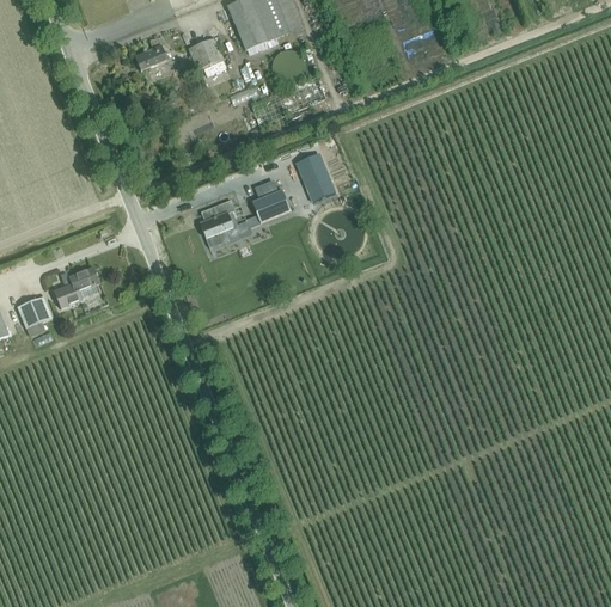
[(237,0),(226,5),(244,49),(288,31),(276,0),(237,0)]
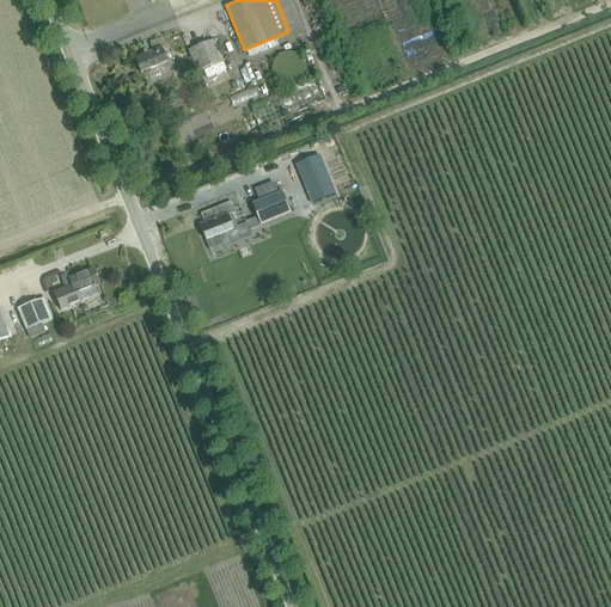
[(140,69),(166,59),(160,44),(164,43),(160,36),(150,38),(151,48),(134,55),(140,69)]
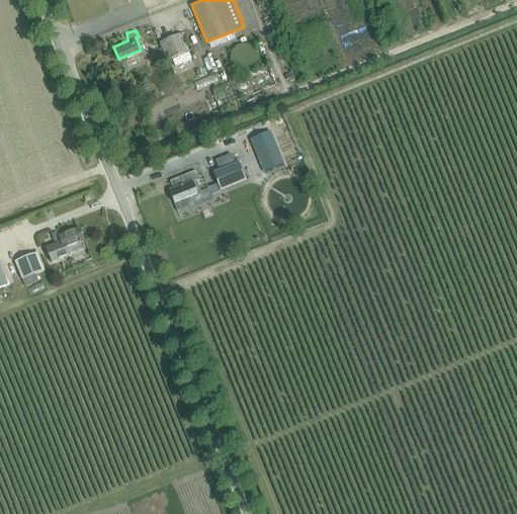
[(166,58),(187,49),(188,49),(180,30),(159,39),(166,58)]
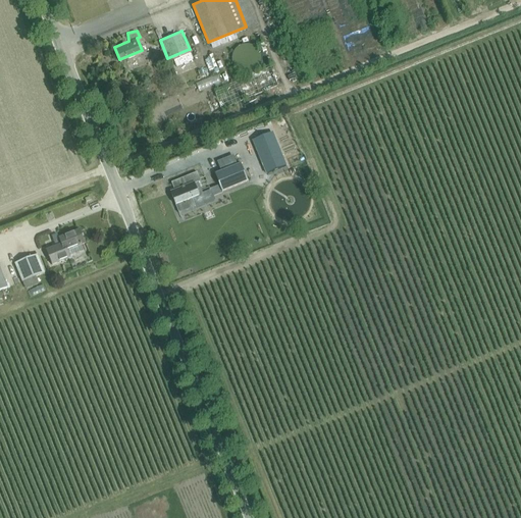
[(217,56),(213,58),(210,50),(196,57),(203,71),(221,63),(217,56)]
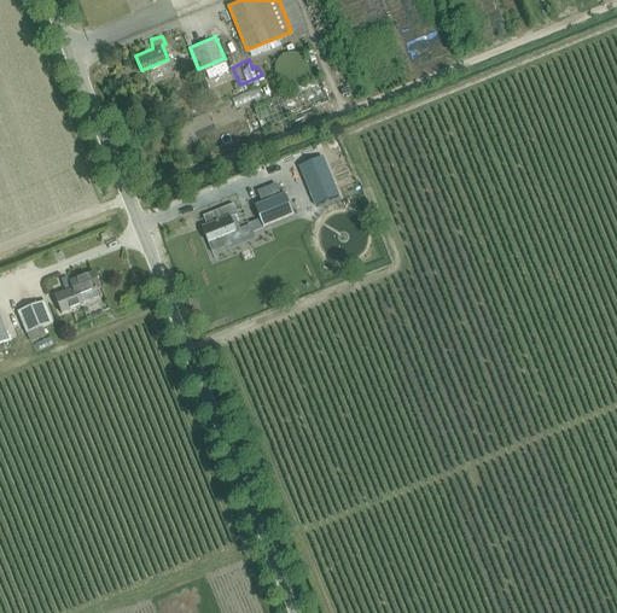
[(257,121),(326,98),(319,76),(250,99),(257,121)]
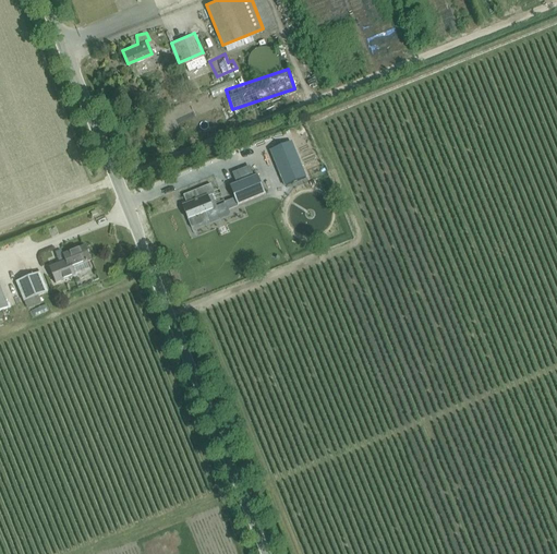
[(283,182),(305,173),(291,137),(268,146),(283,182)]
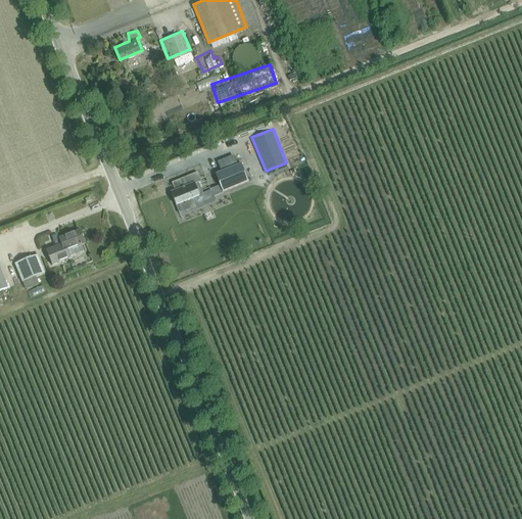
[(222,189),(247,179),(240,160),(215,171),(222,189)]
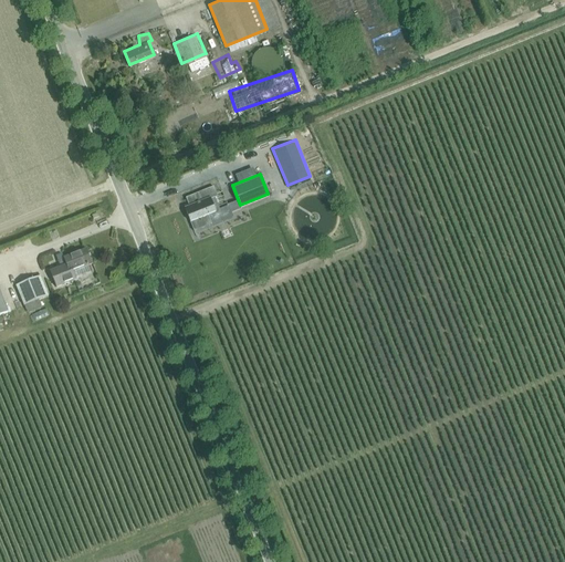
[(186,211),(194,228),(211,220),(207,211),(215,208),(209,196),(217,193),(212,183),(185,195),(186,198),(188,198),(190,203),(184,206),(187,211),(186,211)]
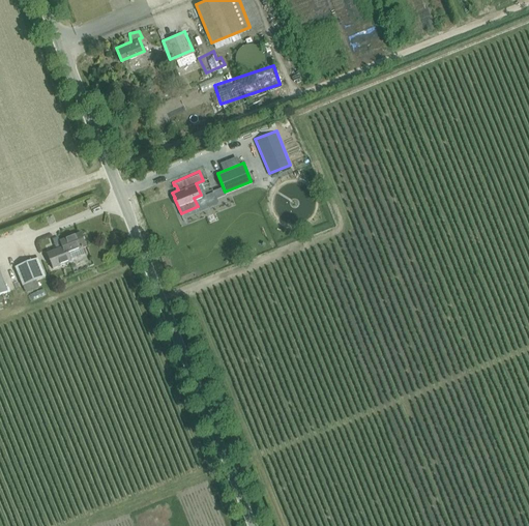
[(70,258),(67,251),(86,243),(80,230),(59,238),(59,239),(54,241),(56,247),(46,251),(52,265),(70,258)]
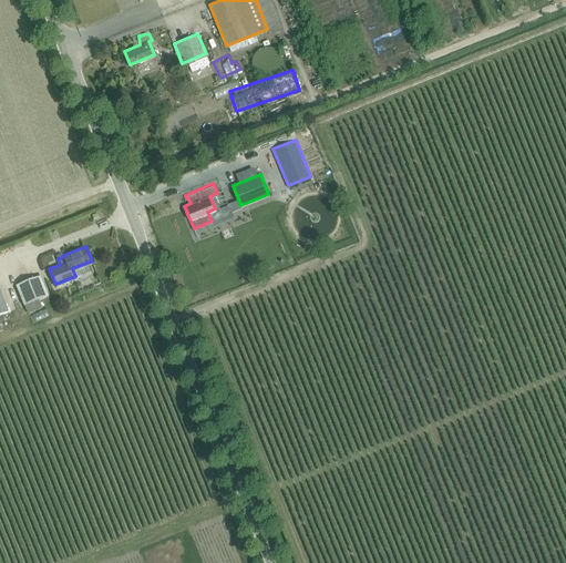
[(38,297),(48,294),(40,274),(16,283),(26,310),(40,305),(38,297)]
